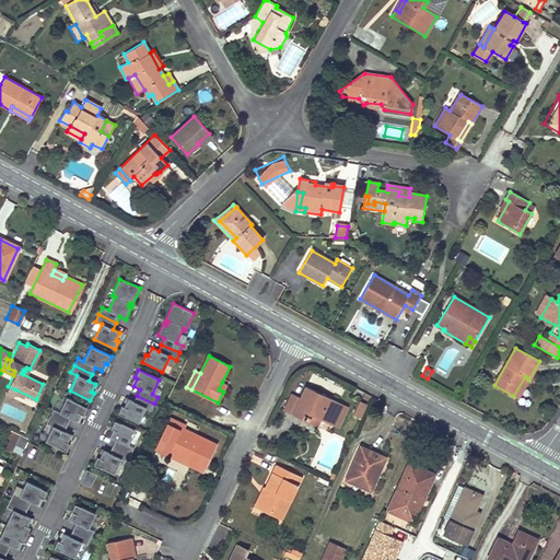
[(528,380),(525,376),(513,396),(517,399),(528,380)]
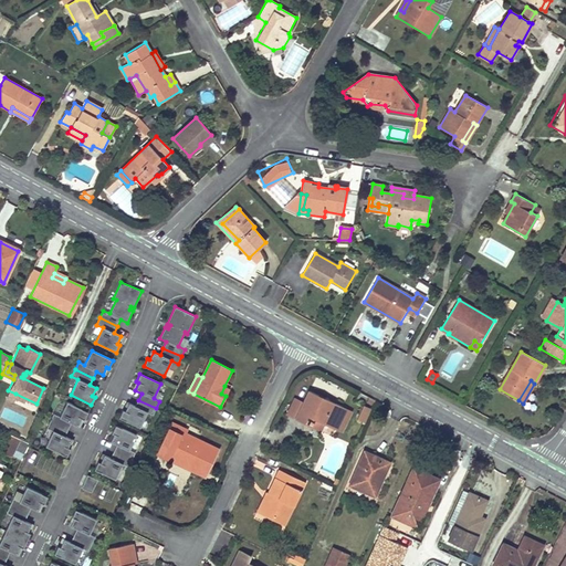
[(12,400),(16,394),(8,390),(4,397),(12,400)]
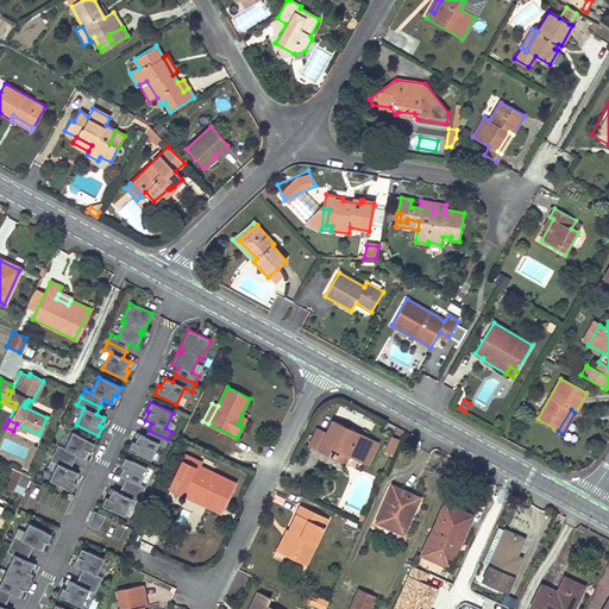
[(369,439),(334,421),(327,435),(319,452),(328,457),(332,450),(340,453),(349,458),(358,463),(369,439)]
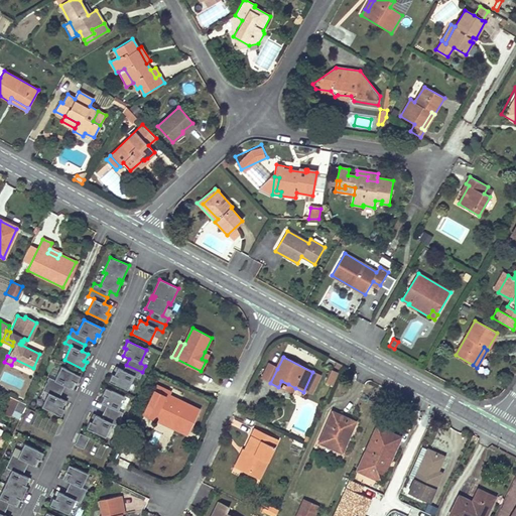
[(269,364),(261,379),(270,383),(277,369),(269,364)]
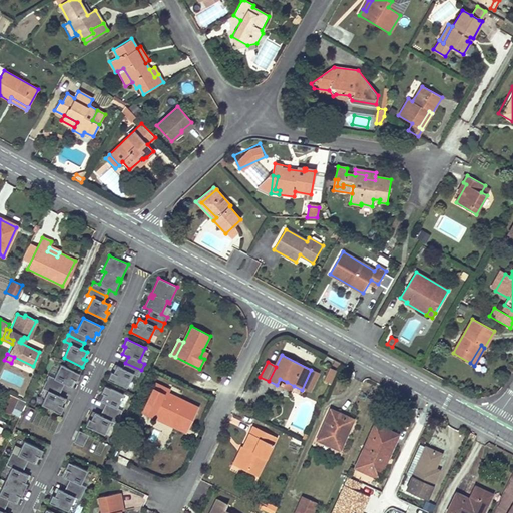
[(110,372),(107,378),(126,388),(133,374),(138,376),(141,370),(125,363),(122,369),(116,366),(113,373),(110,372)]
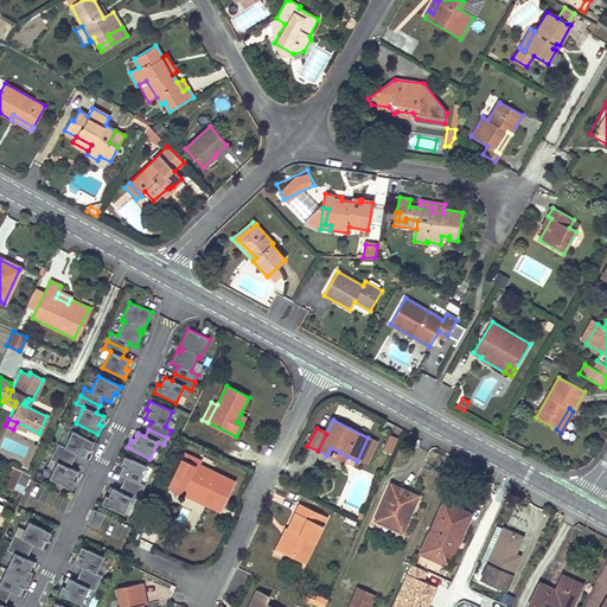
[(384,445),(393,449),(400,433),(391,429),(384,445)]
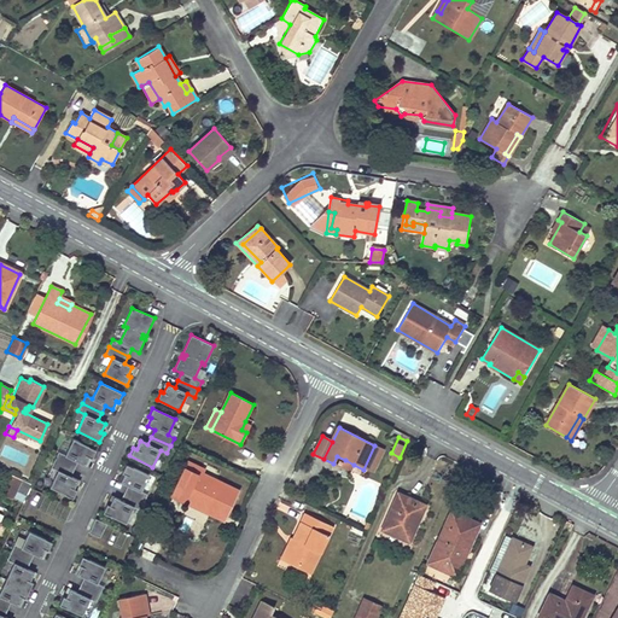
[(95,449),(73,438),(65,455),(58,453),(54,460),(74,470),(77,462),(85,466),(89,458),(92,459),(95,449)]
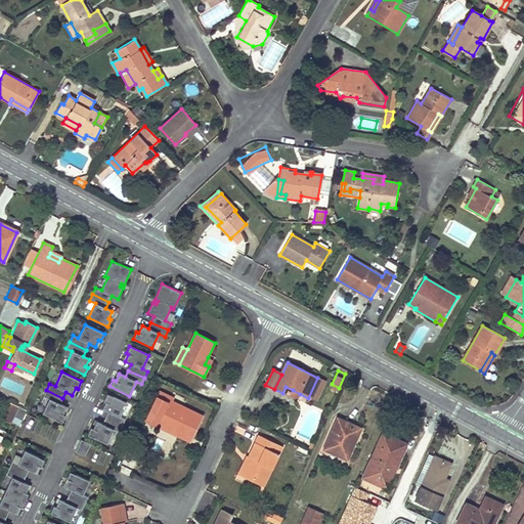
[(62,398),(46,390),(43,397),(49,399),(42,413),(61,423),(64,416),(62,415),(66,407),(60,404),(62,398)]
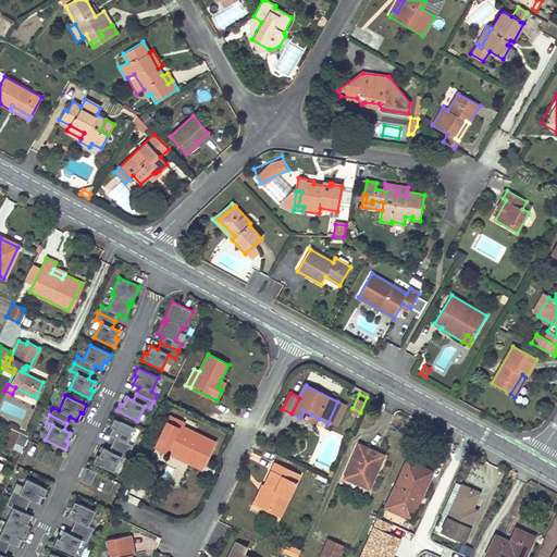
[(319,419),(311,415),(308,422),(316,425),(319,419)]
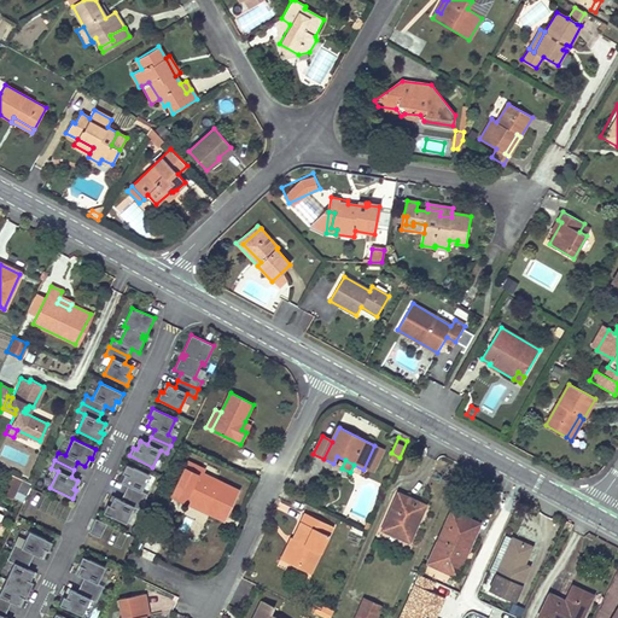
[(204,470),(188,462),(172,496),(198,509),(204,507),(227,517),(239,491),(202,473),(204,470)]
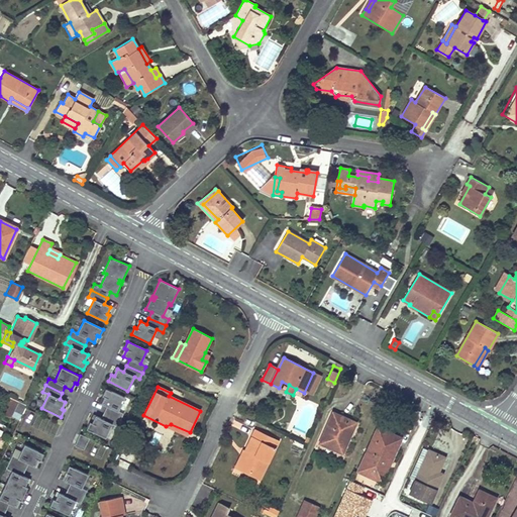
[(107,406),(104,412),(120,420),(123,414),(118,411),(124,398),(105,388),(102,395),(104,397),(101,404),(107,406)]
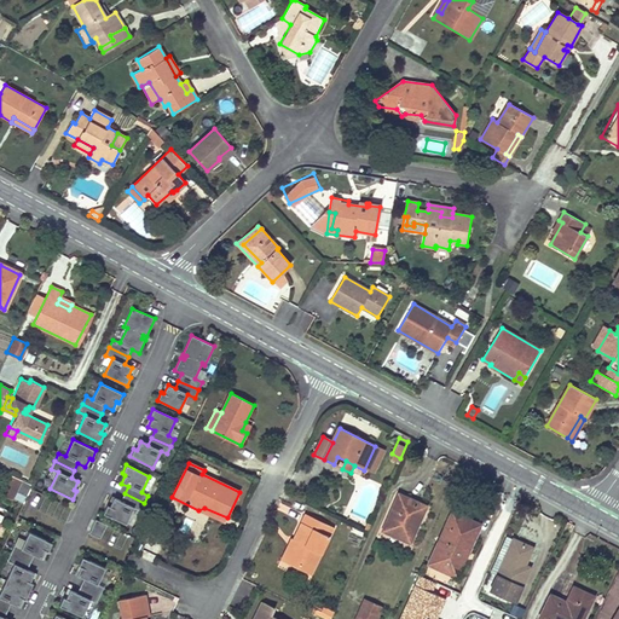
[(22,481),(7,474),(5,480),(19,487),(22,481)]
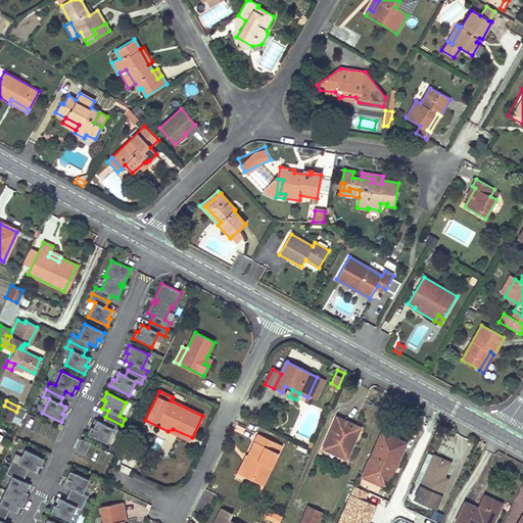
[(90,427),(87,433),(106,442),(113,429),(119,432),(122,425),(105,417),(102,424),(96,421),(93,428),(90,427)]
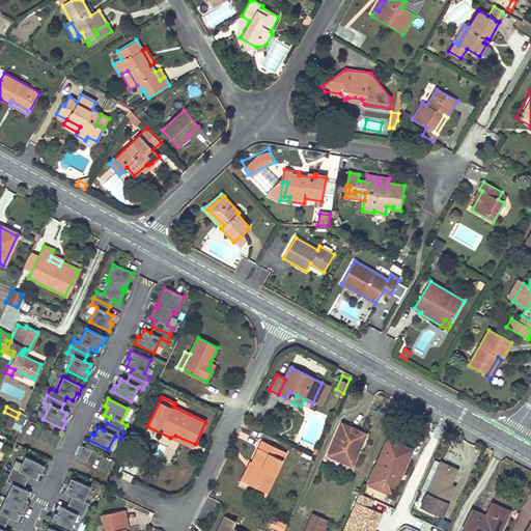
[(341,424),(328,455),(351,466),(363,437),(351,430),(351,428),(341,424)]
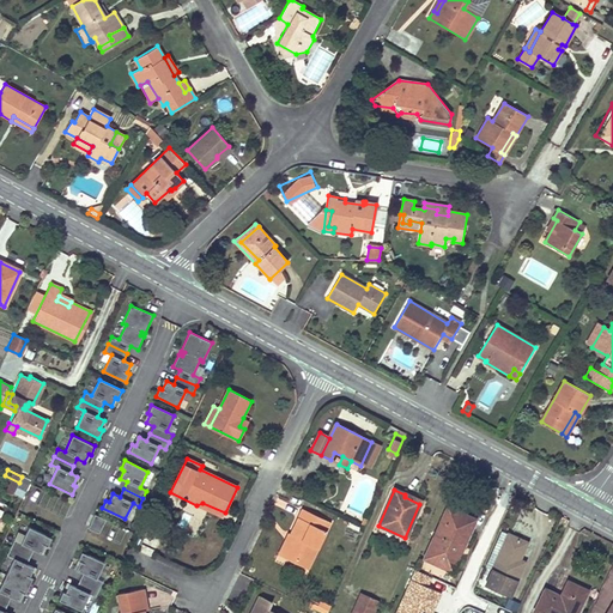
[(202,503),(196,505),(223,517),(225,513),(202,503)]
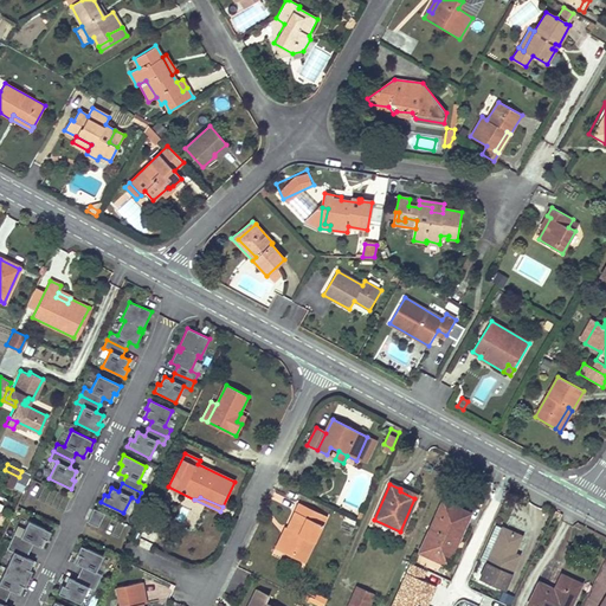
[(469,514),(440,501),(418,552),(443,562),(452,540),(456,541),(469,514)]
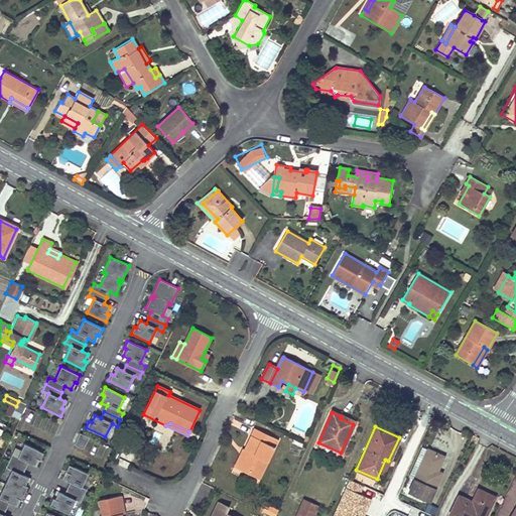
[(250,475),(260,481),(279,440),(256,429),(253,436),(246,450),(250,454),(249,456),(247,455),(241,468),(251,472),(250,475)]
